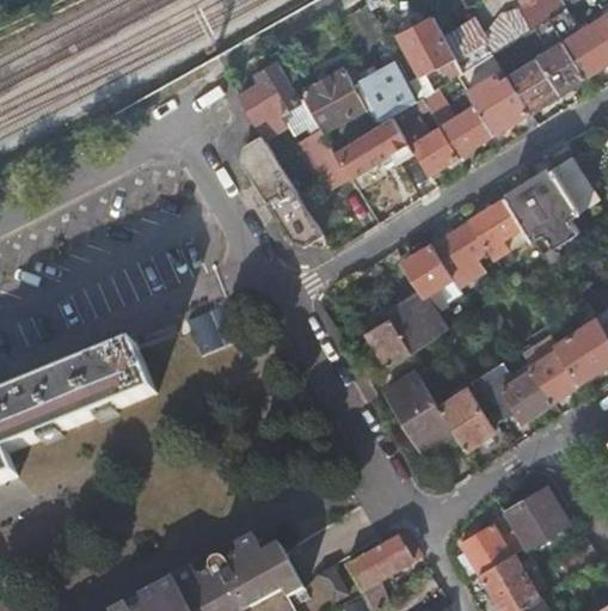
[(539,24),(547,19),(565,7),(576,0),(516,0),(520,7),(515,11),(501,12),(481,34),(473,19),(443,38),(454,59),(456,63),(461,72),(492,53),(510,42),(521,35),(539,24)]
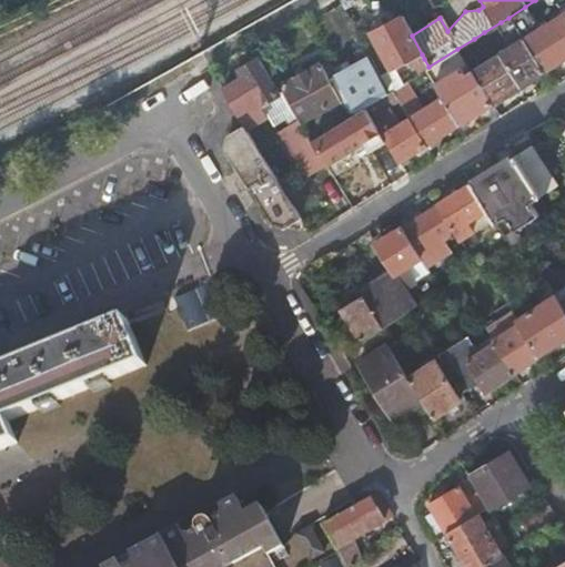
[(521,38),(541,71),(563,58),(564,56),(564,11),(537,28),(525,7),(508,18),(512,23),(521,38)]
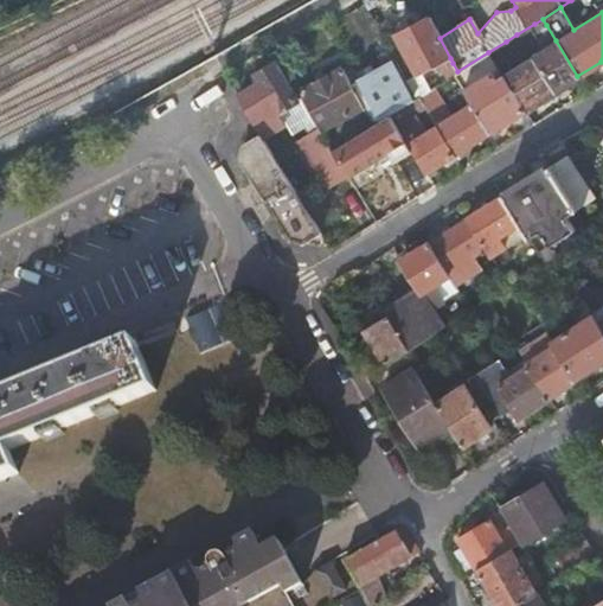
[(416,76),(450,58),(440,38),(429,18),(411,26),(395,36),(414,71),(416,76)]
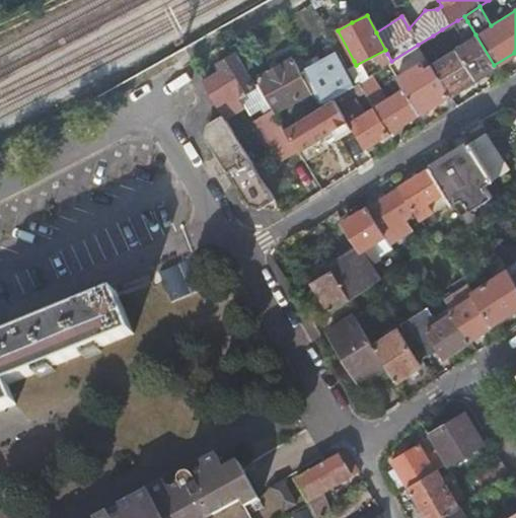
[(460,25),(467,21),(464,16),(457,20),(460,25)]
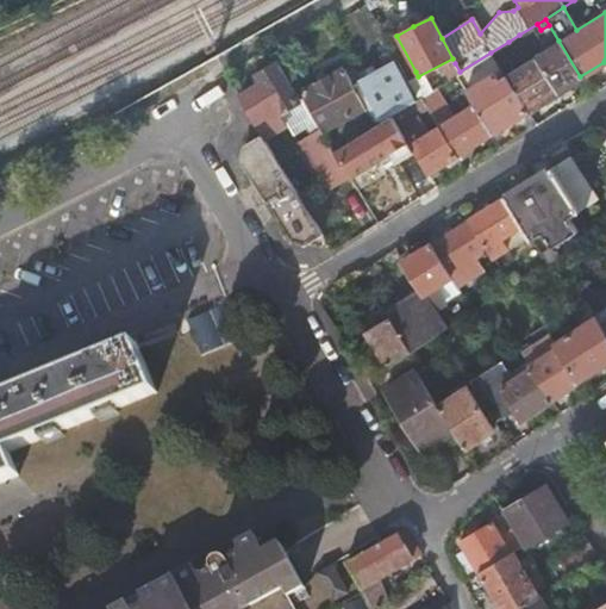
[(519,35),(533,56),(551,45),(541,30),(537,24),(519,35)]
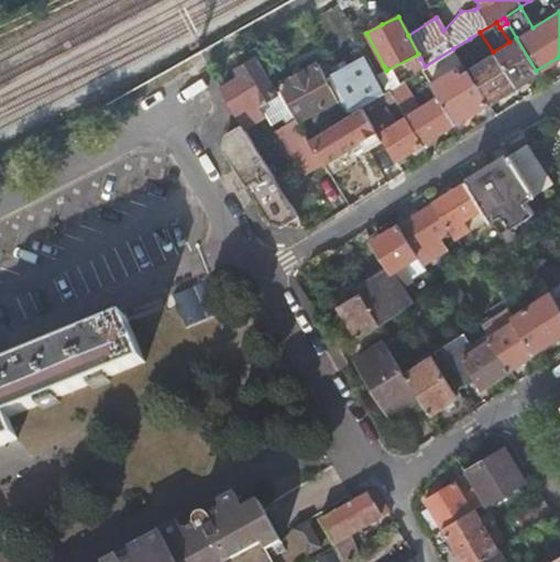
[(509,42),(516,37),(507,23),(500,28),(509,42)]
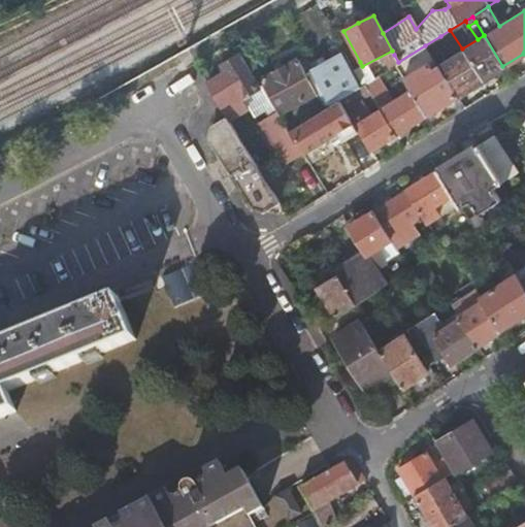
[(453,55),(462,48),(450,30),(440,36),(453,55)]
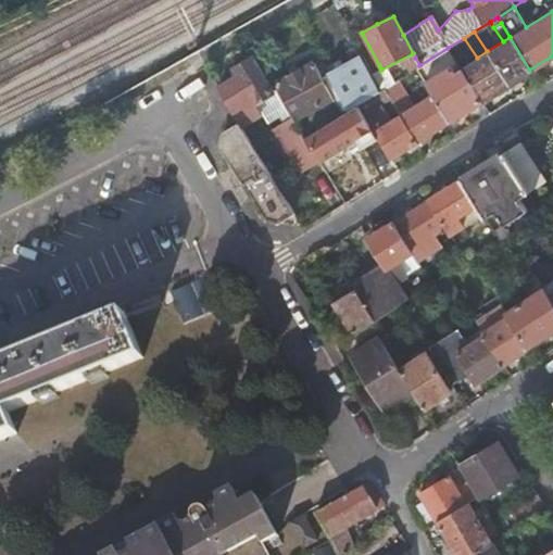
[(518,77),(529,70),(510,37),(503,41),(487,51),(506,85),(518,77)]
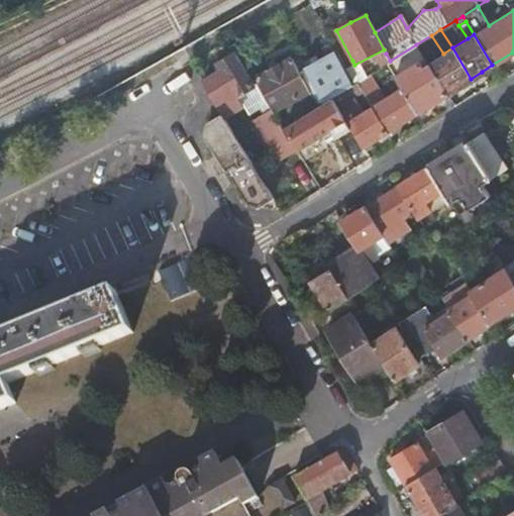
[(458,86),(471,79),(452,47),(443,54),(438,57),(427,64),(446,94),(458,86)]
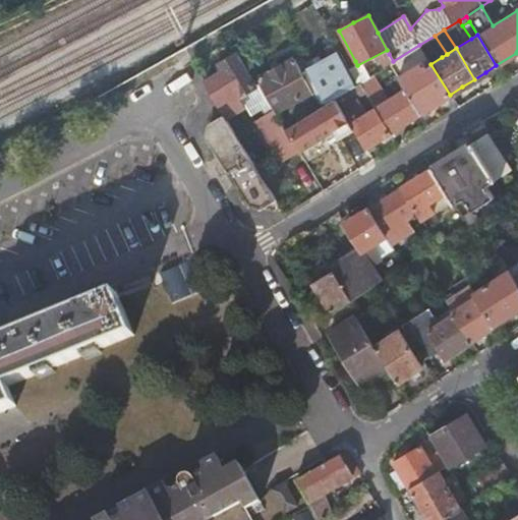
[(425,57),(430,64),(442,57),(437,50),(425,57)]
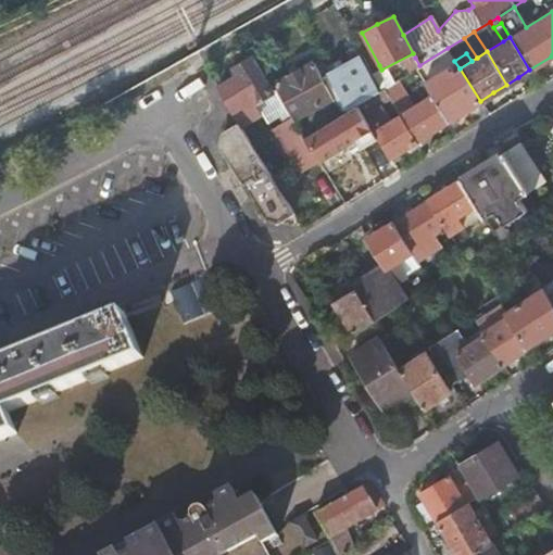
[(411,72),(414,68),(419,65),(415,58),(405,63),(411,72)]
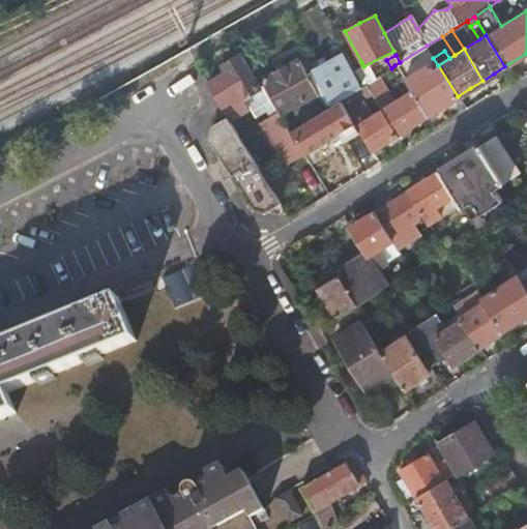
[(206,83),(226,116),(227,118),(238,113),(247,107),(242,97),(257,89),(257,88),(238,56),(223,64),(226,71),(221,74),(206,83)]
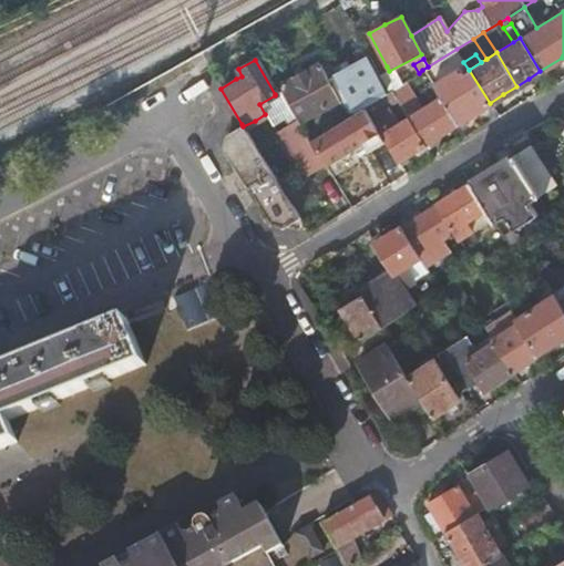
[(297,120),(299,122),(339,101),(319,64),(299,74),(278,85),(282,90),(297,120)]
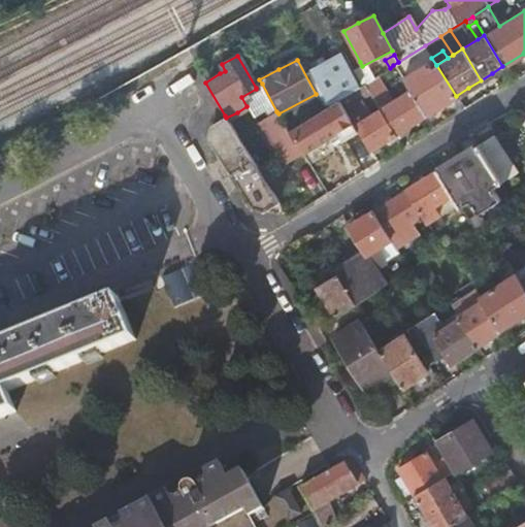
[(361,86),(363,85),(369,80),(362,66),(360,62),(351,68),(351,69),(361,86)]
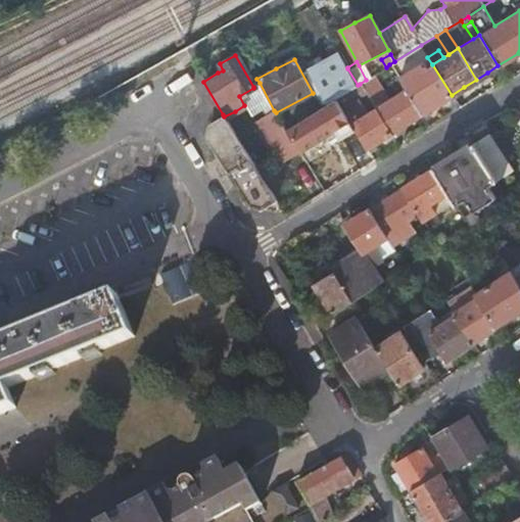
[(435,104),(452,95),(432,64),(426,67),(422,62),(396,77),(405,89),(420,114),(435,104)]
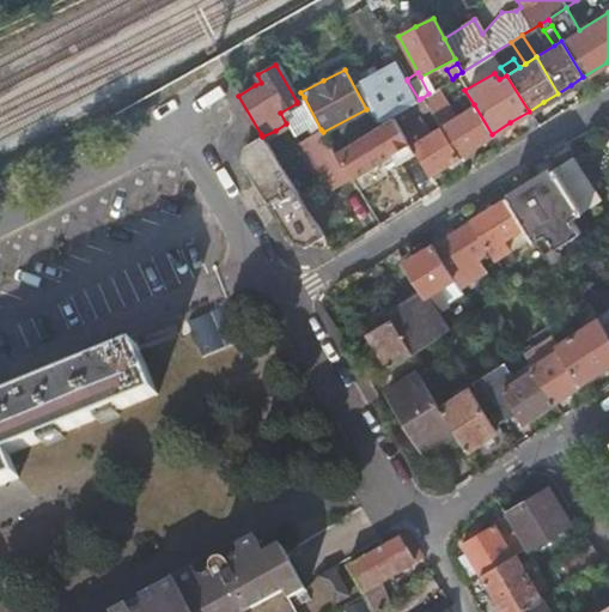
[(381,96),(393,115),(419,100),(407,80),(403,83),(402,80),(387,89),(388,92),(381,96)]
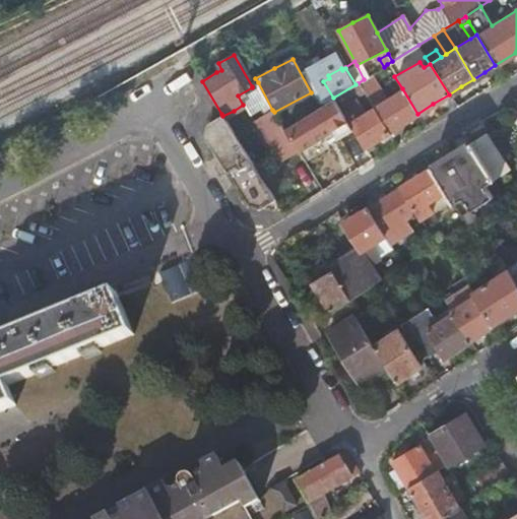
[(262,115),(272,110),(258,82),(252,86),(252,87),(238,95),(243,105),(245,110),(256,104),(262,115)]
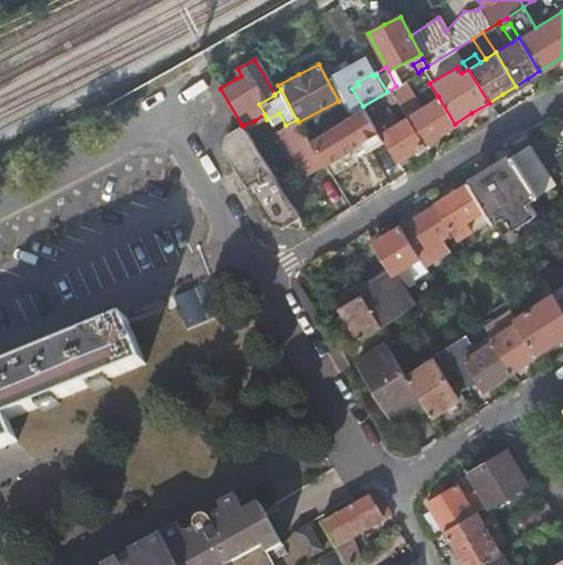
[(439,134),(455,124),(438,96),(419,107),(416,103),(410,106),(408,104),(400,110),(405,116),(423,144),(439,134)]
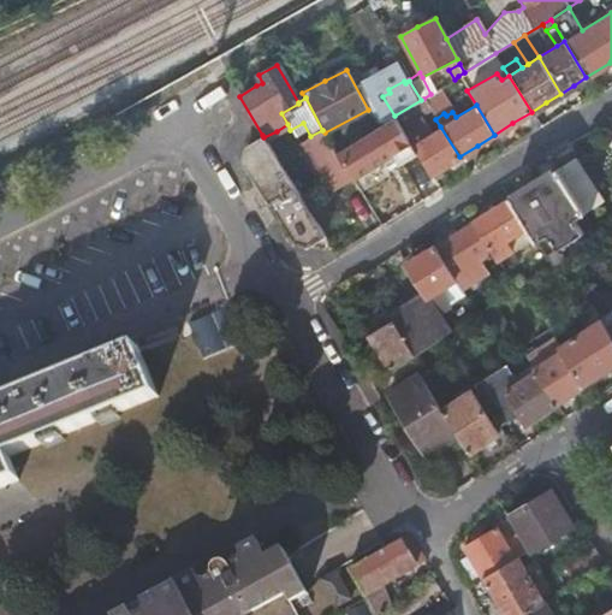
[(406,158),(416,153),(411,145),(400,128),(394,116),(336,153),(340,161),(351,178),(392,154),(398,164),(406,158)]
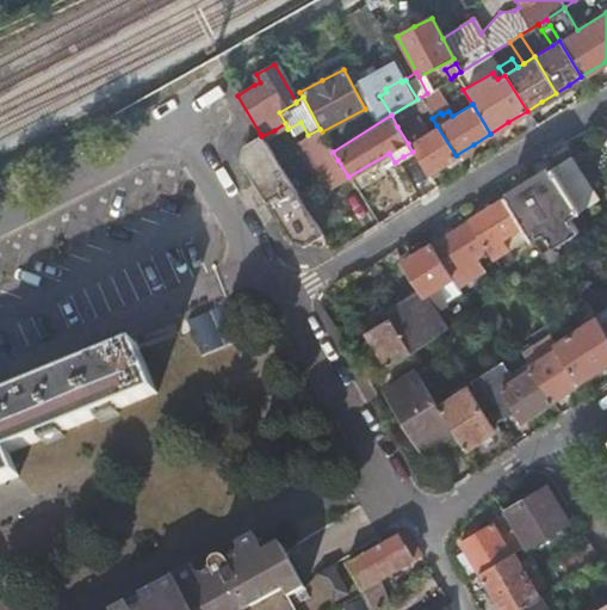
[(397,127),(408,143),(420,136),(409,119),(397,127)]
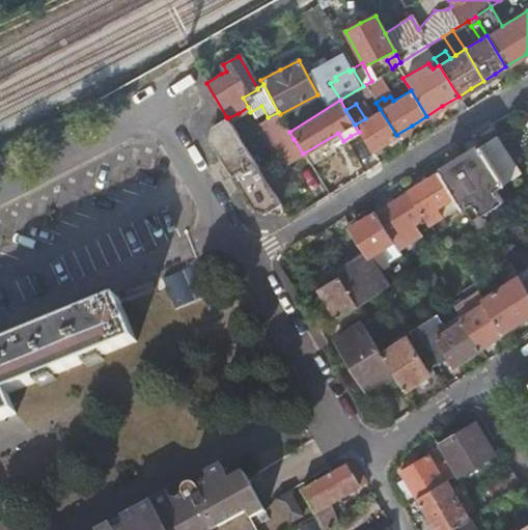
[(384,143),(396,135),(380,109),(365,118),(355,124),(359,132),(371,151),(384,143)]
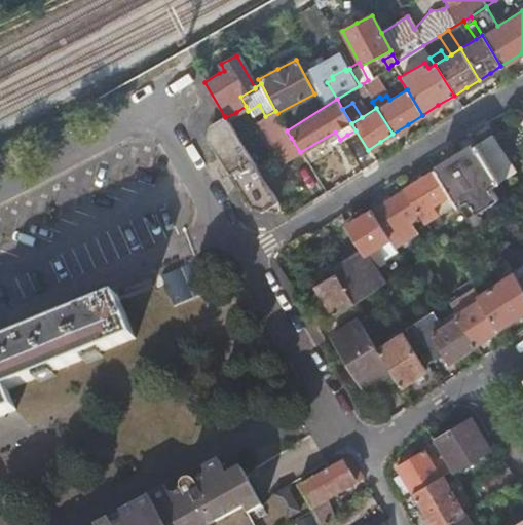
[(285,161),(300,152),(291,138),(287,130),(277,113),(275,111),(265,116),(255,122),(270,148),(274,146),(285,161)]
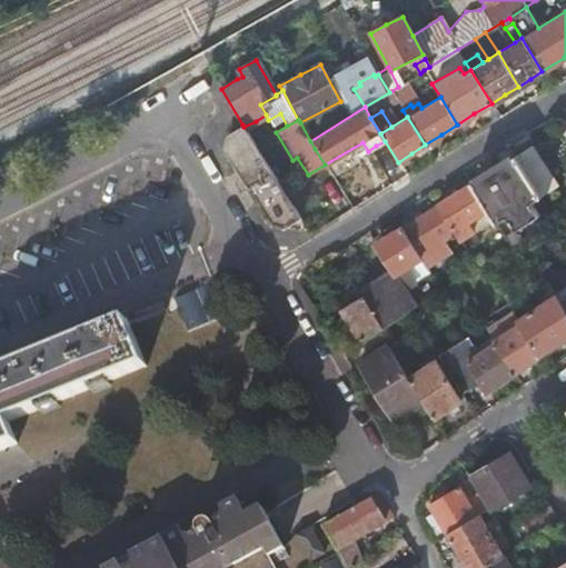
[(247,187),(270,171),(244,127),(242,125),(234,129),(227,133),(224,149),(247,187)]
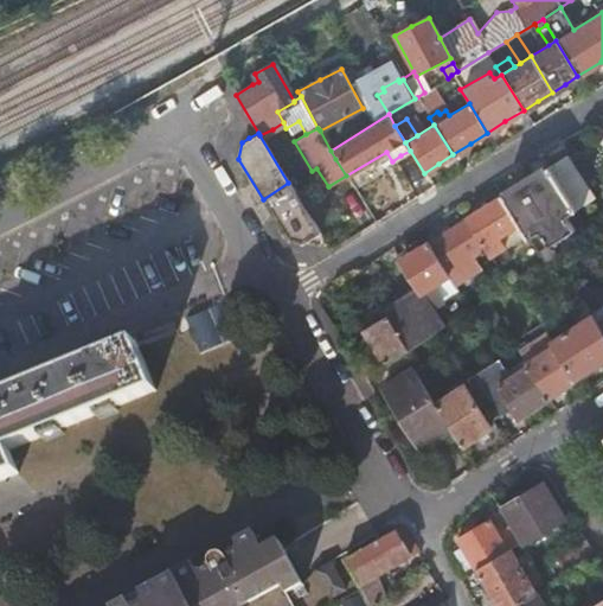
[(565,157),(547,167),(575,210),(592,198),(565,157)]
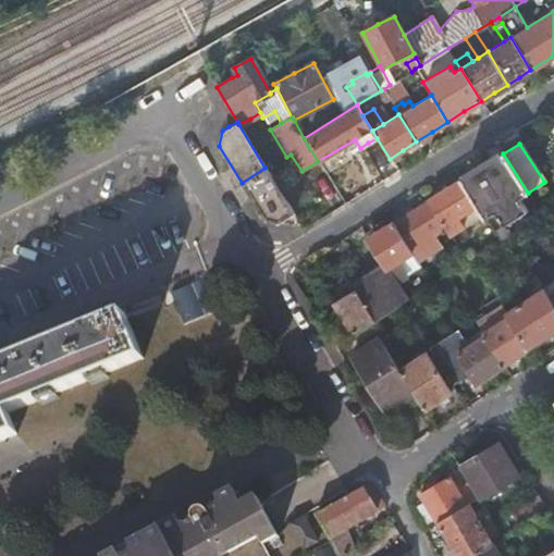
[(476,205),(484,219),(494,212),(503,225),(527,209),(519,198),(528,193),(503,153),(481,167),(459,180),(476,205)]
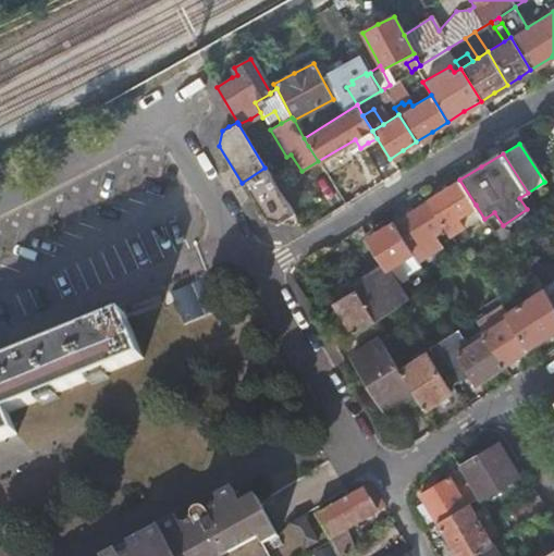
[(285,218),(293,213),(265,168),(242,183),(265,221),(277,223),(285,218)]
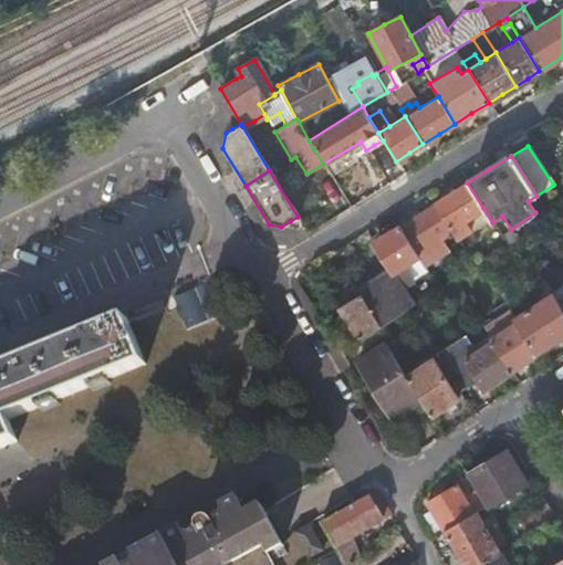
[(464,220),(483,208),(467,182),(450,192),(433,203),(431,203),(450,232),(451,232),(456,238),(470,229),(464,220)]
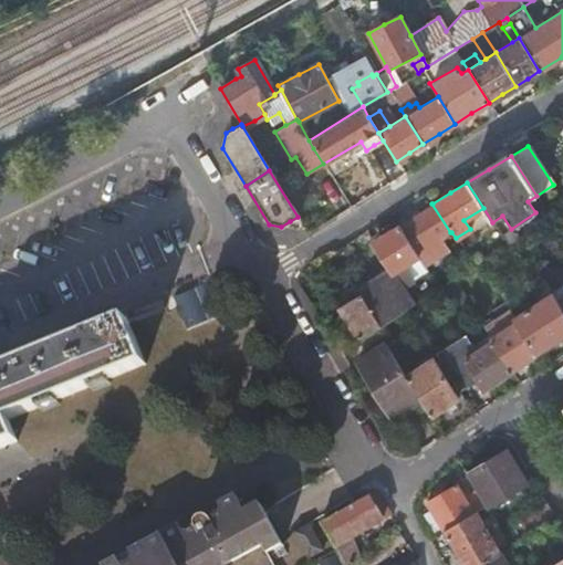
[(439,239),(450,232),(431,203),(414,215),(397,226),(417,257),(423,265),(447,251),(439,239)]
